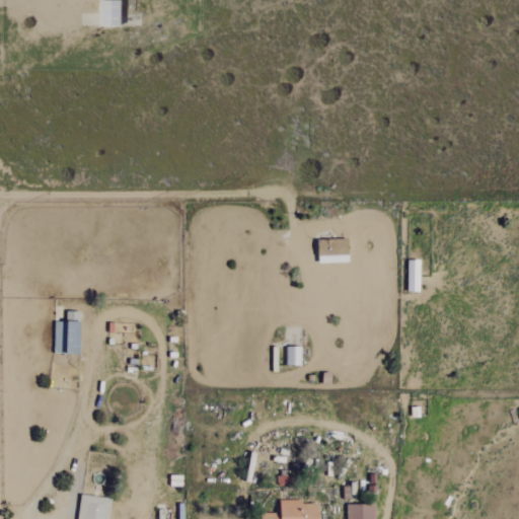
[(101,2),(101,27),(121,28),(122,2),(101,2)]
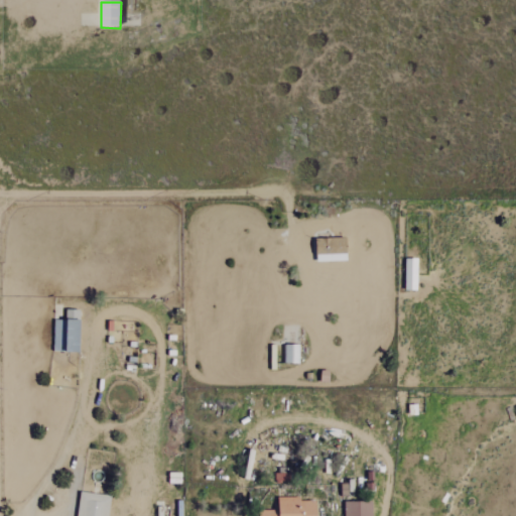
[(316,262),(348,261),(347,238),(316,238),(316,262)]
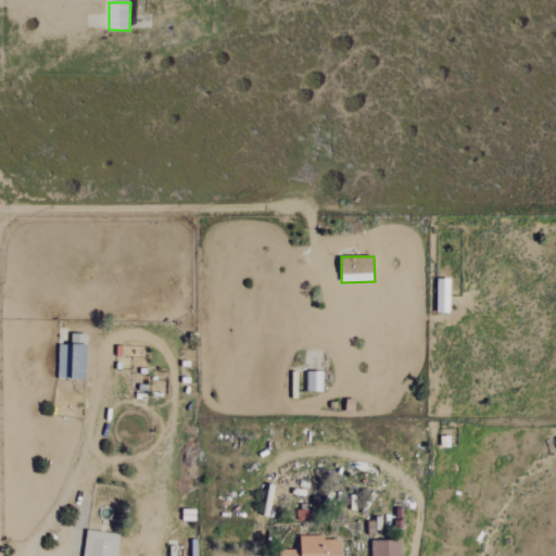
[(451,313),(451,279),(437,279),(437,313),(451,313)]
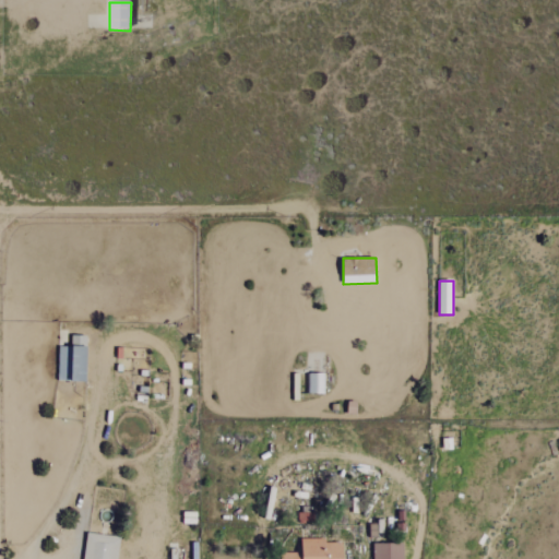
[(71,347),(59,346),(58,380),(86,381),(87,335),(72,335),(71,347)]
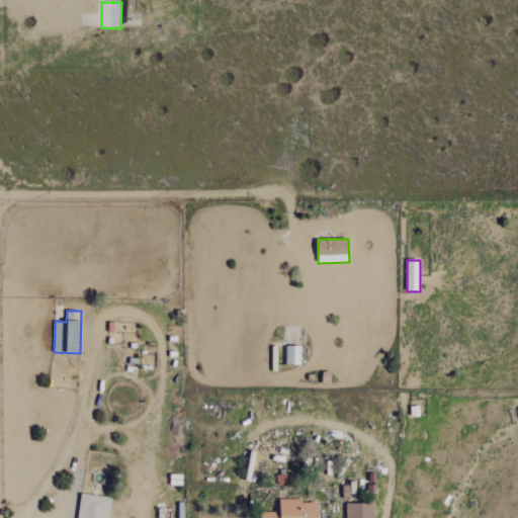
[(286,364),(300,364),(300,346),(285,346),(286,364)]
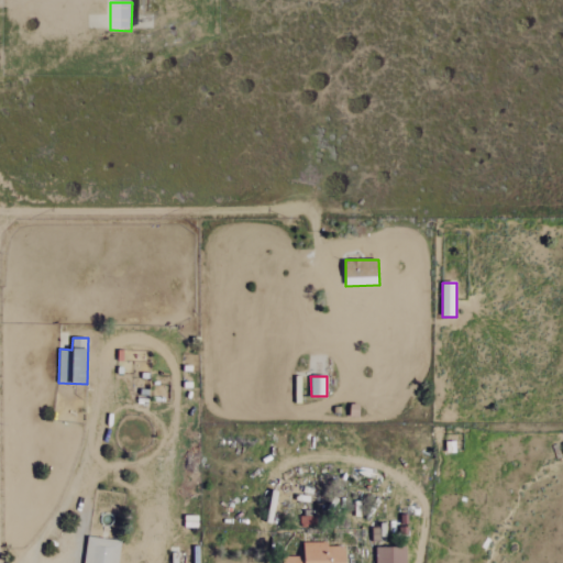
[(84,562),(118,562),(121,541),(88,537),(84,562)]
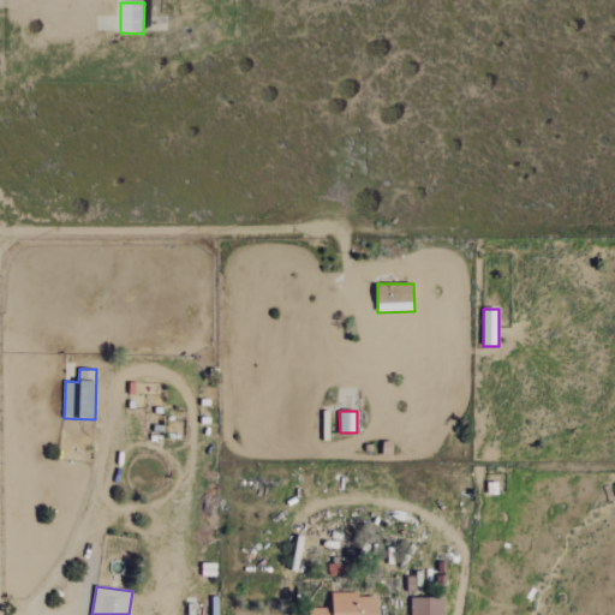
[(443,614),(443,598),(411,598),(411,614),(443,614)]
